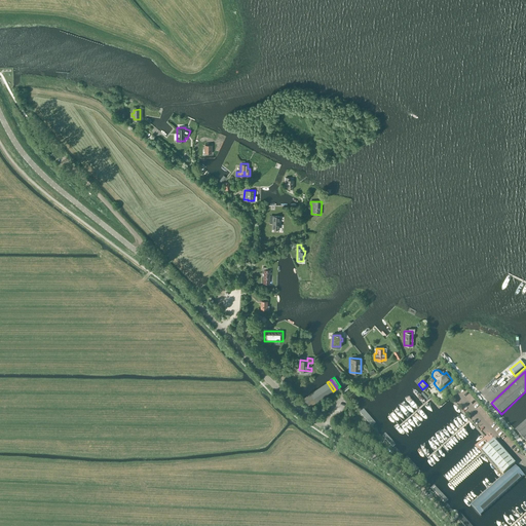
[(325,384),(330,392),(333,391),(327,382),(325,384)]
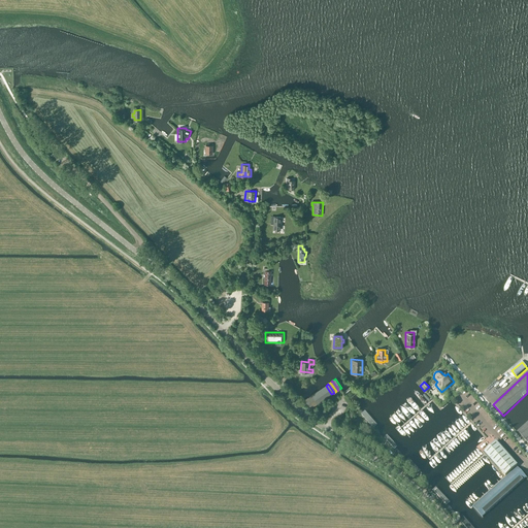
[(460,387),(459,387),(456,384),(454,386),(456,388),(452,392),(456,396),(462,390),(460,387)]
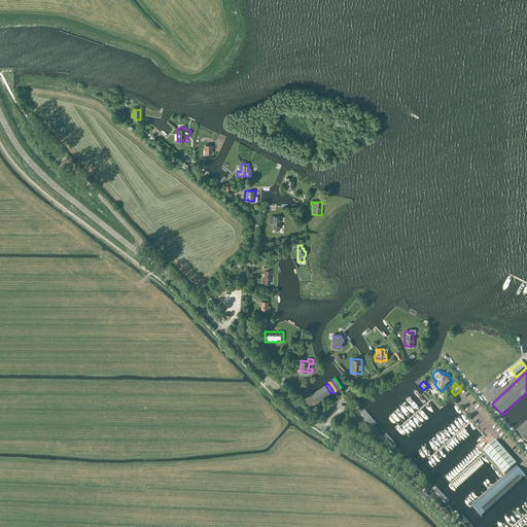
[(322,386),(328,395),(330,393),(325,385),(322,386)]
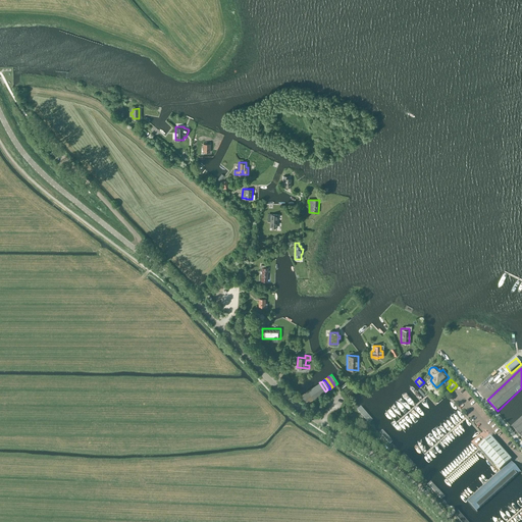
[(317,384),(323,393),(325,392),(319,382),(317,384)]
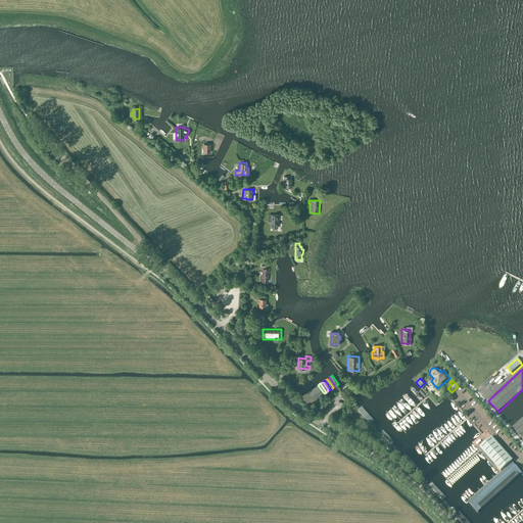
[(316,386),(322,395),(324,393),(318,385),(316,386)]
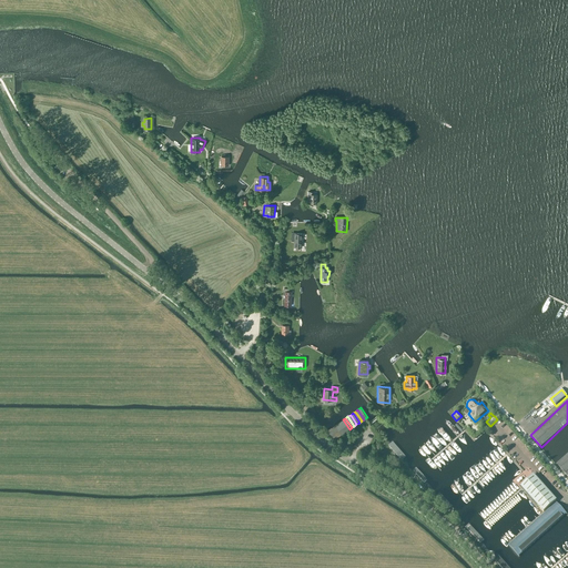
[(341,422),(347,430),(350,429),(343,419),(341,422)]
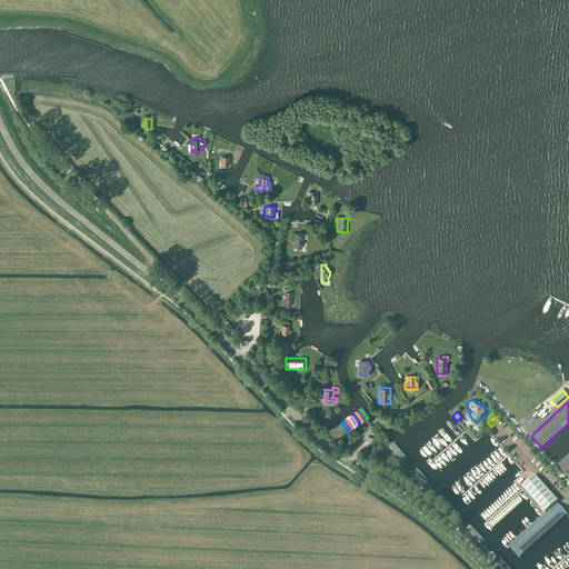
[(338,423),(345,433),(348,431),(341,422),(338,423)]
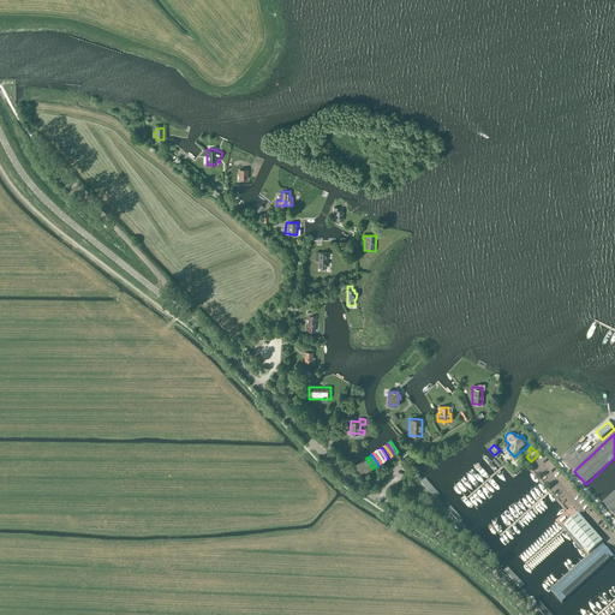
[(363,460),(370,470),(372,469),(365,458),(363,460)]
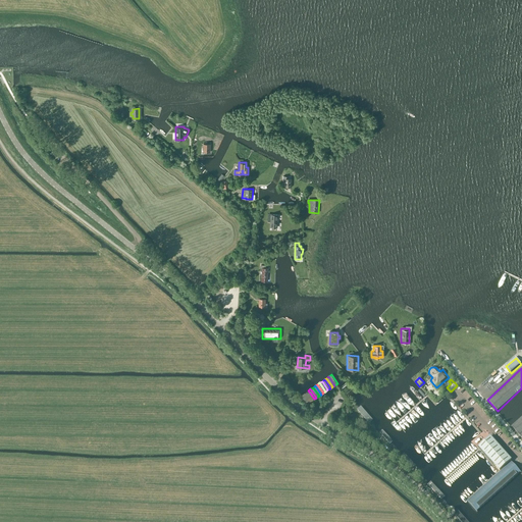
[(306,392),(312,401),(314,399),(308,390),(306,392)]
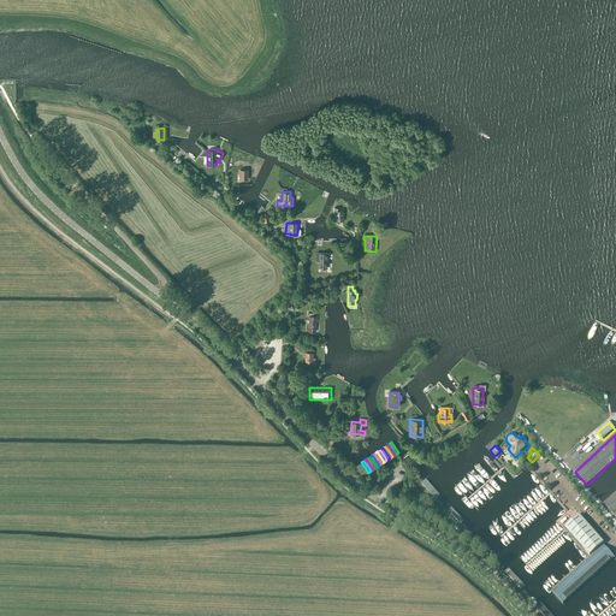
[(359,465),(366,474),(368,473),(361,462),(359,465)]
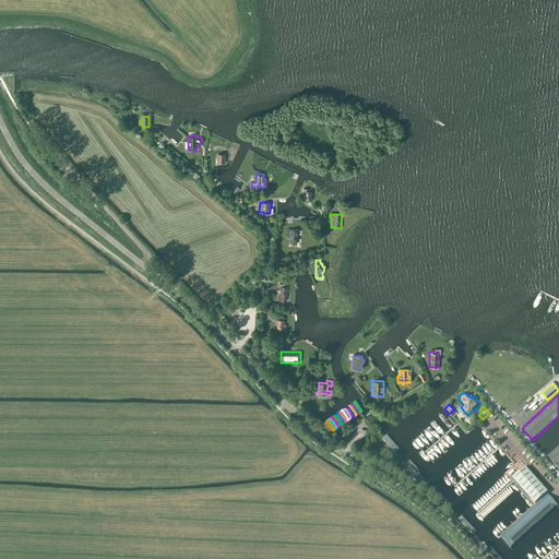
[(329,432),(332,430),(325,421),(322,424),(329,432)]
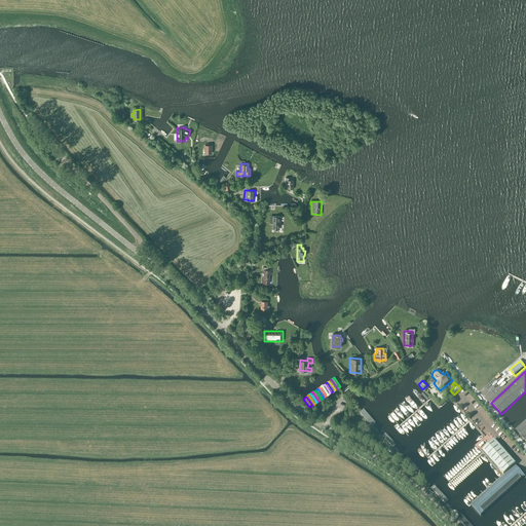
[(377,431),(382,427),(362,405),(358,409),(373,426),(377,431)]
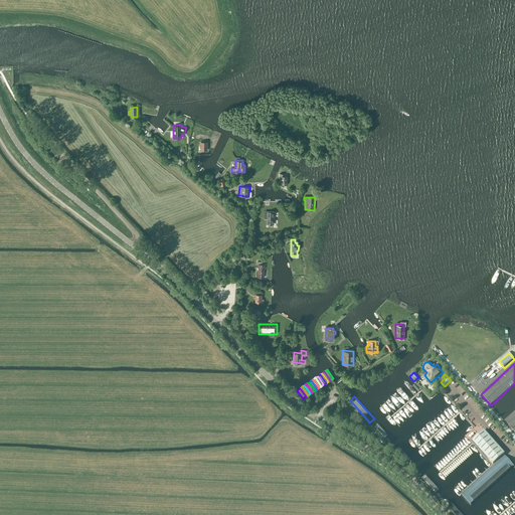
[(514,432),(514,411),(505,420),(514,432)]
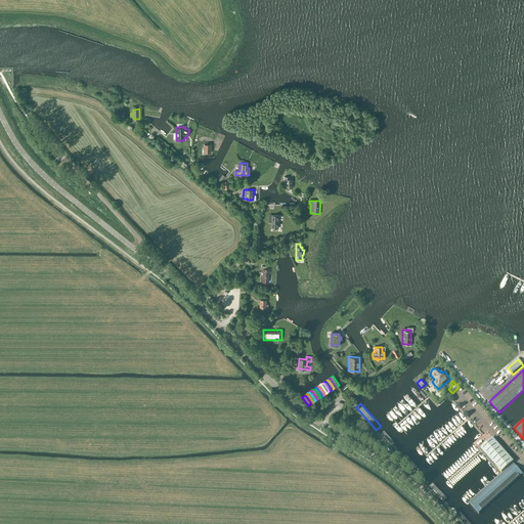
[(390,444),(393,442),(383,432),(381,434),(390,444)]
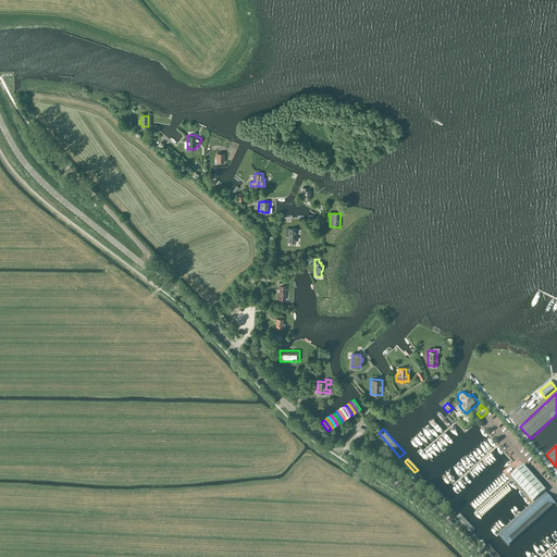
[(533,503),(545,491),(523,467),(511,478),(533,503)]
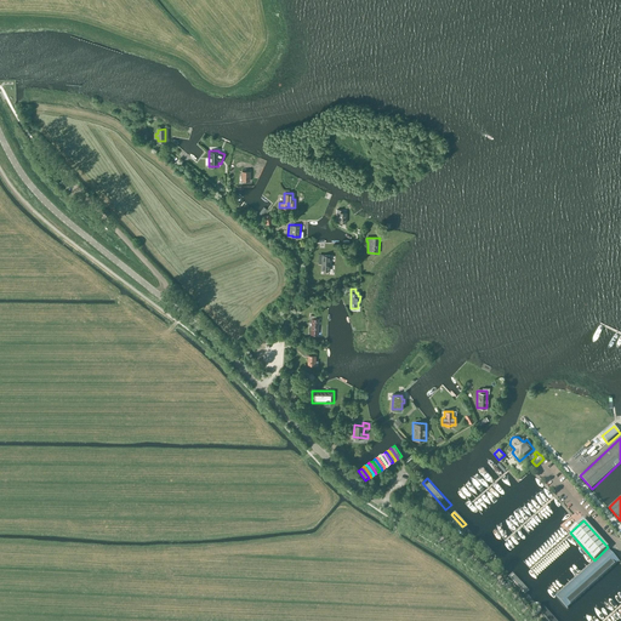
[(494,554),(480,539),(477,542),(490,557),(493,559),(495,558),(496,557),(494,554)]
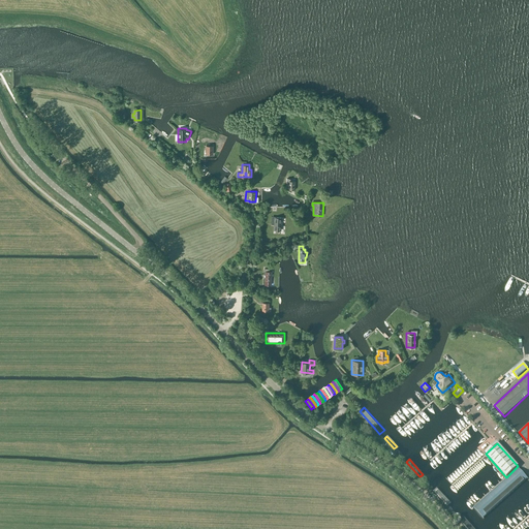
[(527,478),(519,468),(473,508),(483,518),(527,478)]
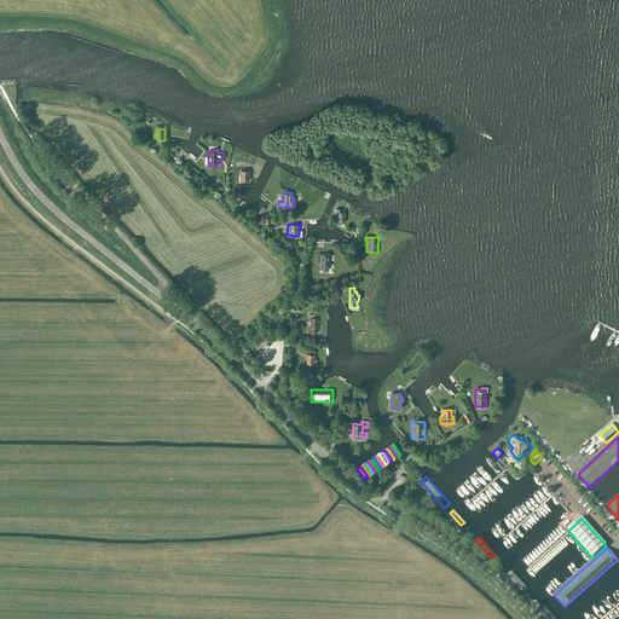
[(524,593),(527,589),(510,572),(507,574),(524,593)]
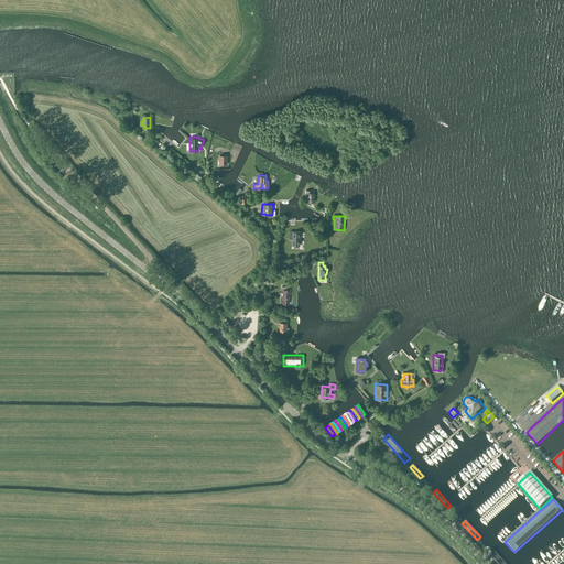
[(498,563),(506,563),(494,550),(489,554),(498,563)]
